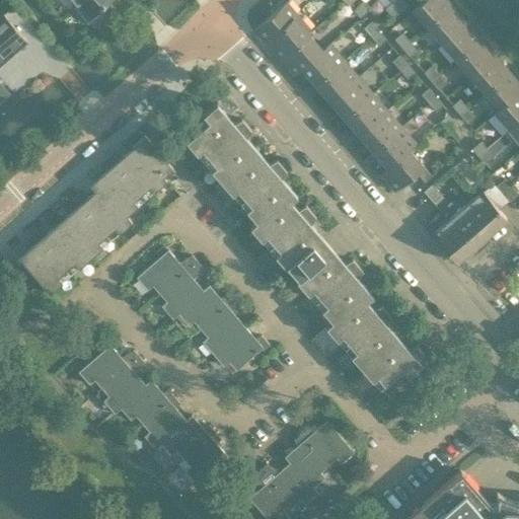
[(73,0),(77,5),(75,7),(87,22),(102,9),(100,7),(103,4),(103,3),(106,0),(73,0)]
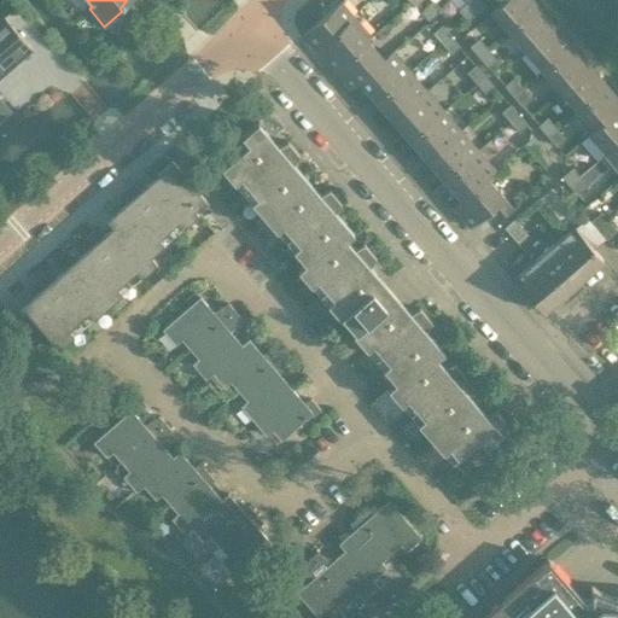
[(477,13),(485,5),(481,0),(468,0),(467,3),(477,13)]
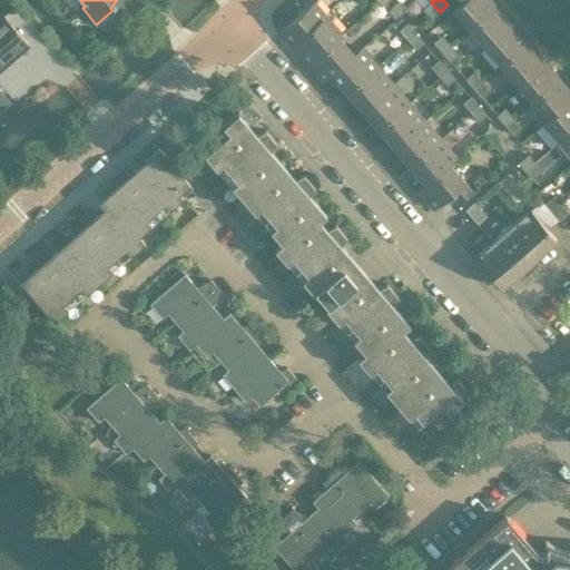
[(468,28),(494,5),(490,0),(463,0),(452,10),(468,28)]
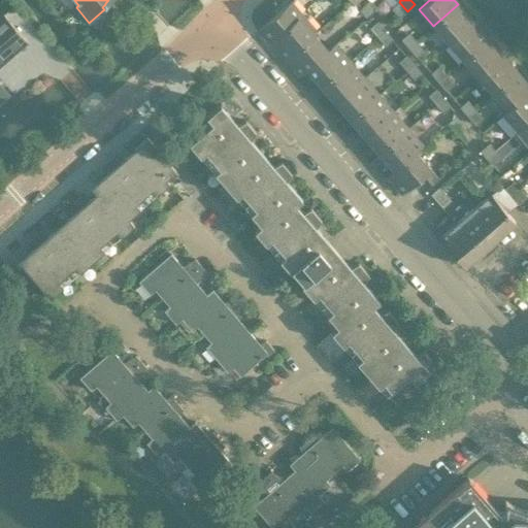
[(375,9),(374,9),(368,1),(359,9),(366,18),(375,9)]
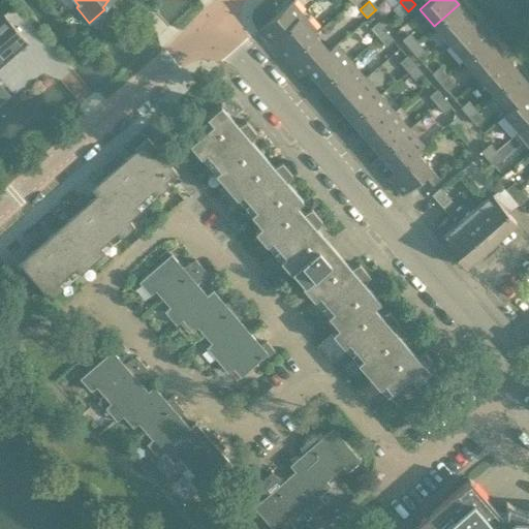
[(276,48),(307,20),(291,2),(257,31),(269,44),(271,42),(276,48)]
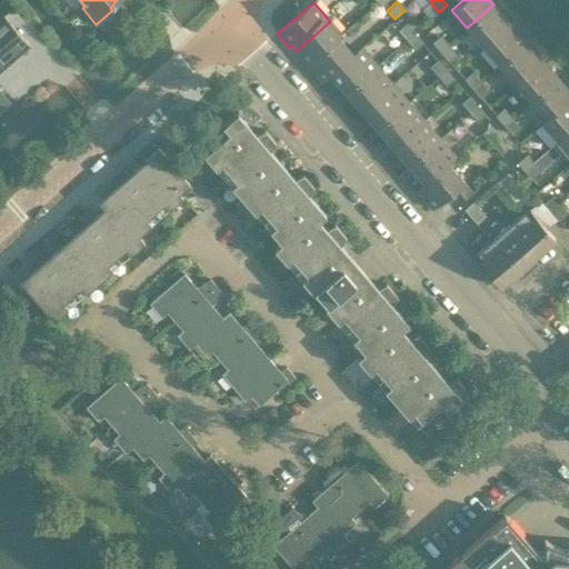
[(430,19),(439,12),(430,2),(421,9),(430,19)]
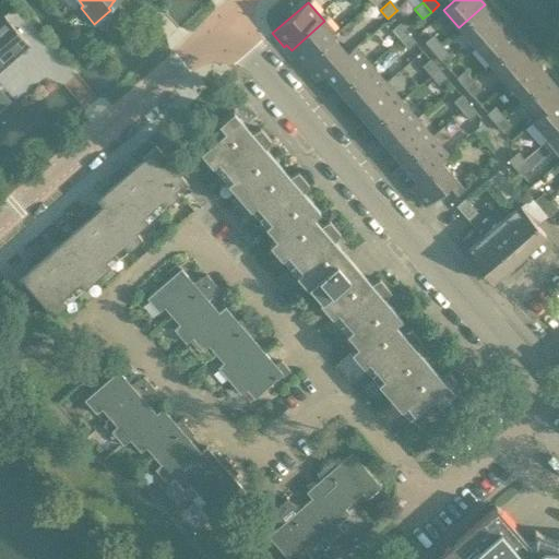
[(474,46),(501,23),(485,4),(459,27),(474,46)]
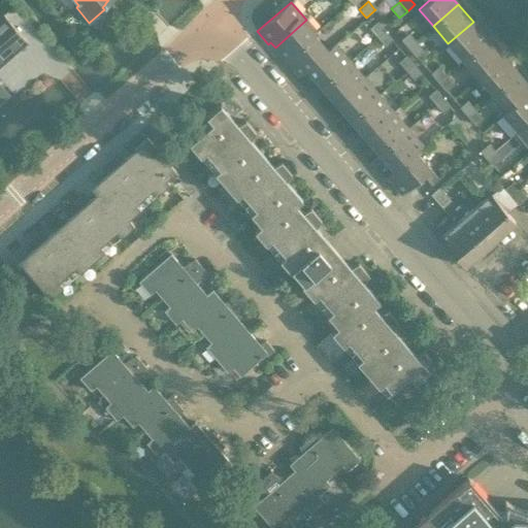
[(0,63),(27,41),(4,14),(0,17),(0,63)]
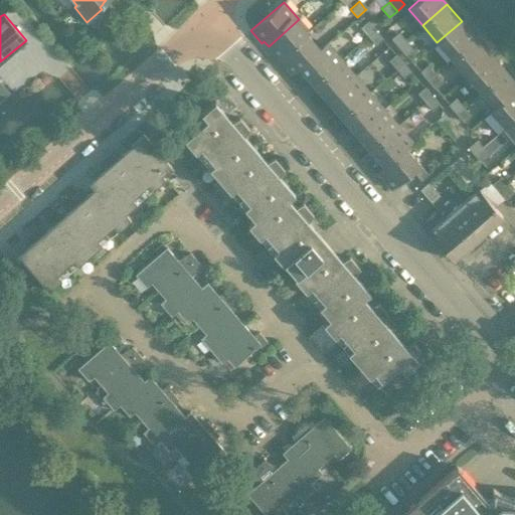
[(306,33),(309,30),(299,19),(269,46),(284,63),(311,40),(306,33)]
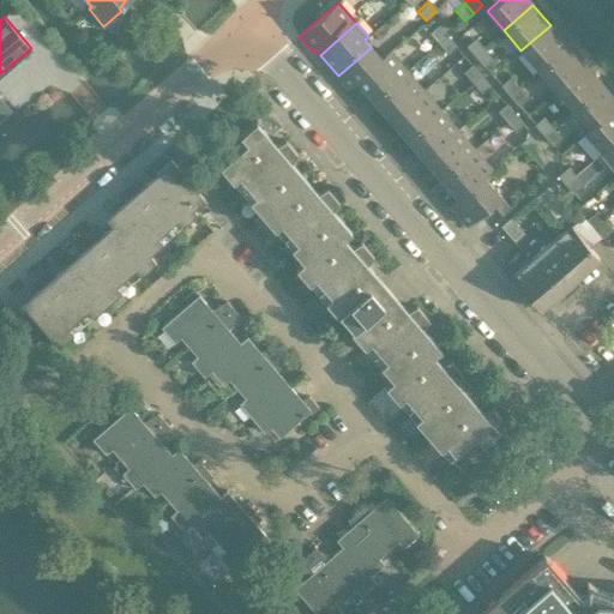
[(438,42),(447,35),(438,24),(429,32),(438,42)]
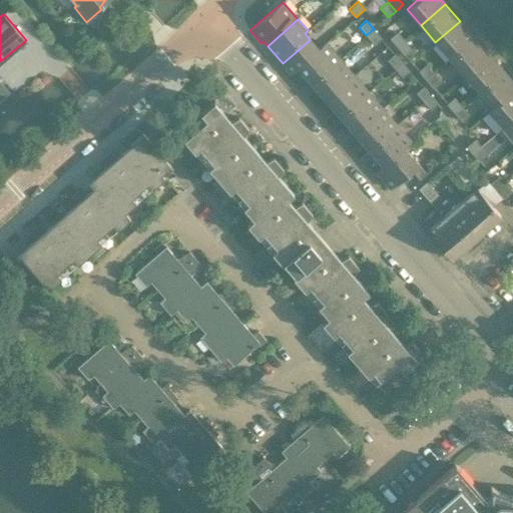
[(449,58),(473,37),(460,21),(435,42),(449,58)]
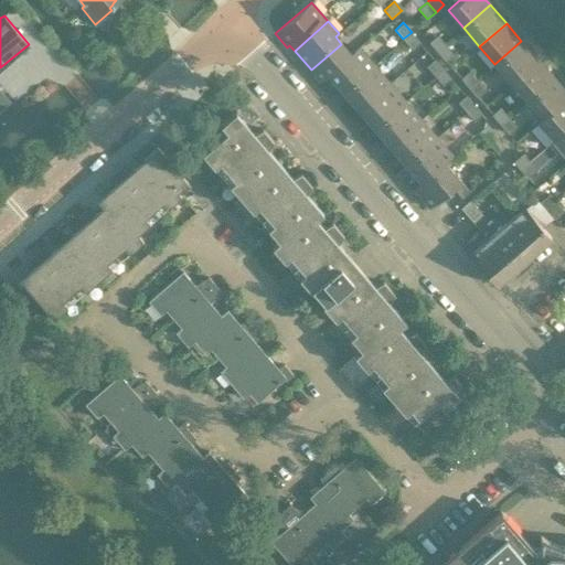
[(412,49),(420,42),(412,32),(403,39),(412,49)]
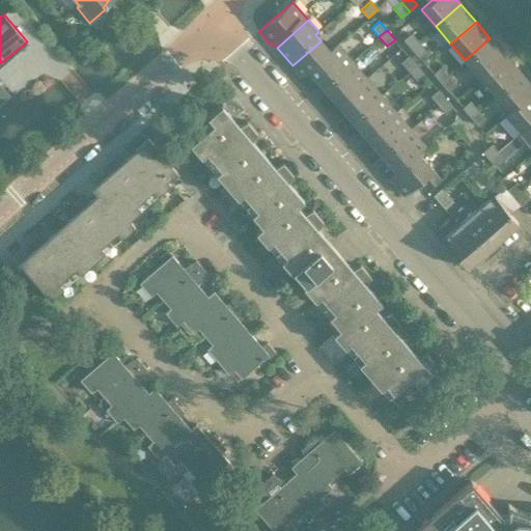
[(411,49),(419,42),(411,32),(402,39),(411,49)]
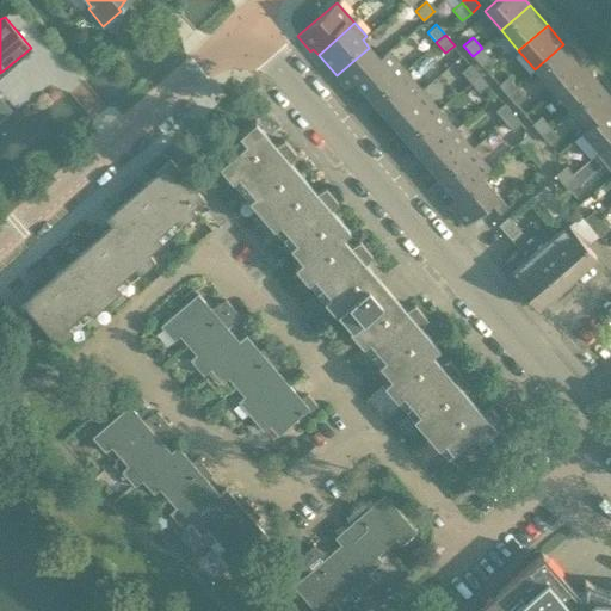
[(551,90),(581,65),(563,44),(535,69),(551,90)]
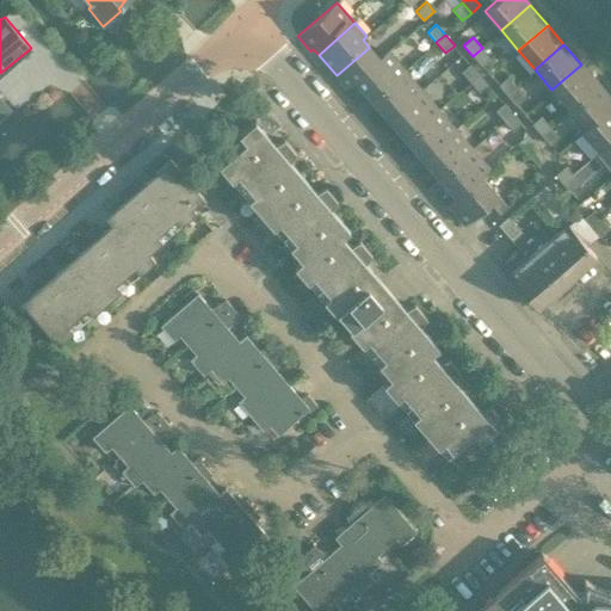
[(387,50),(378,57),(369,48),(337,75),(347,87),(355,81),(363,91),(396,61),(387,50)]
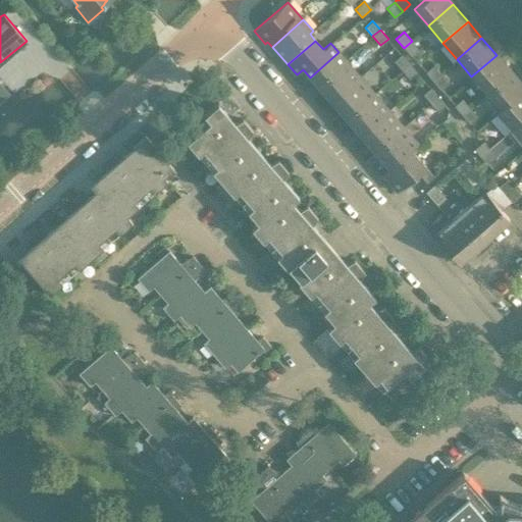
[(412,56),(419,50),(412,41),(404,48),(412,56)]
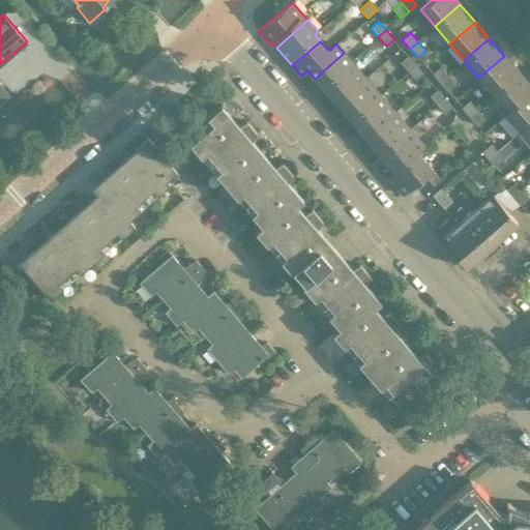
[(330,96),(359,71),(344,53),(315,79),(330,96)]
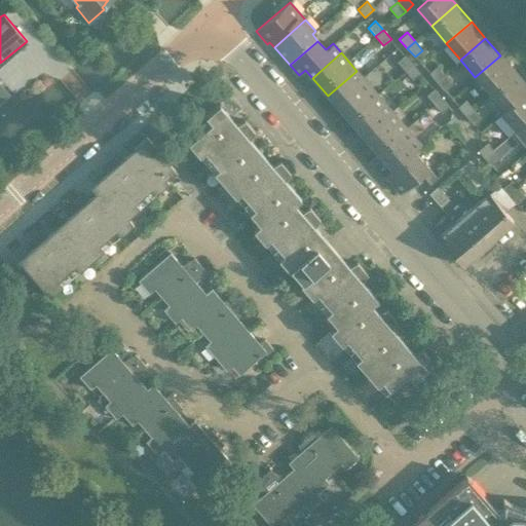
[(405,70),(412,63),(405,54),(397,62),(405,70)]
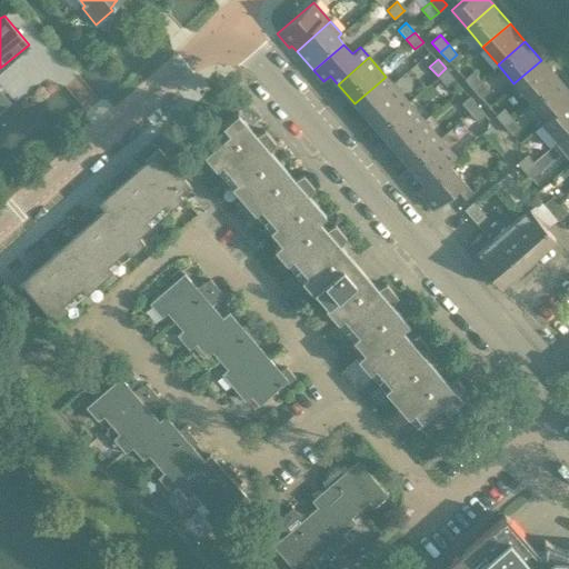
[(530,101),(557,78),(541,60),(513,83),(530,101)]
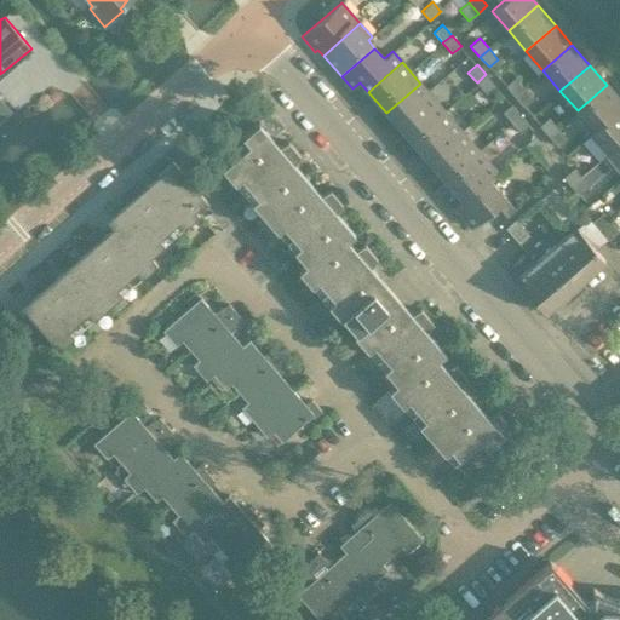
[(486,93),(495,85),(486,74),(477,82),(486,93)]
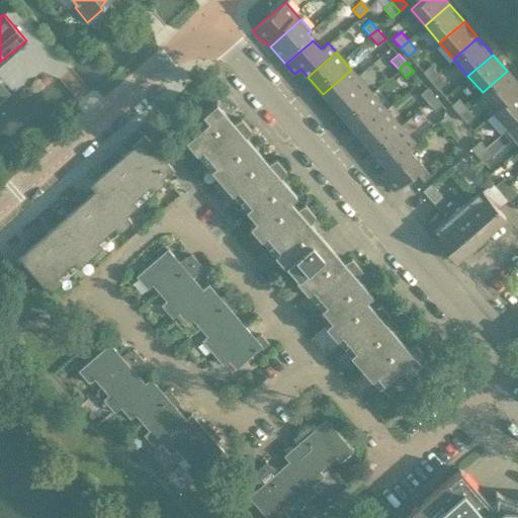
[(429,80),(437,74),(430,65),(422,71),(429,80)]
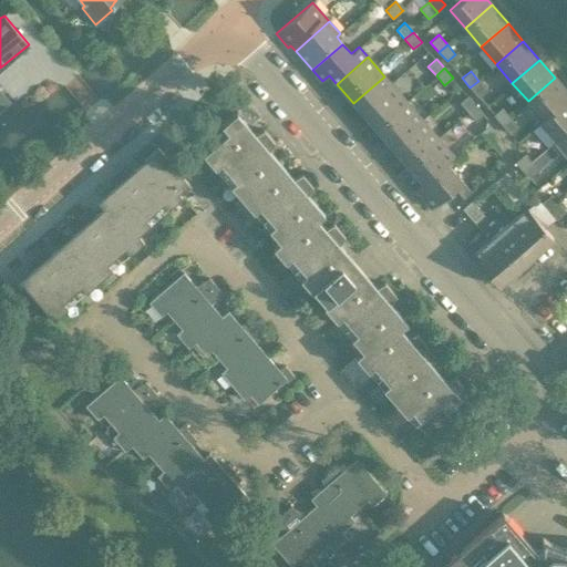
[(370,123),(402,96),(384,76),(353,103),(370,123)]
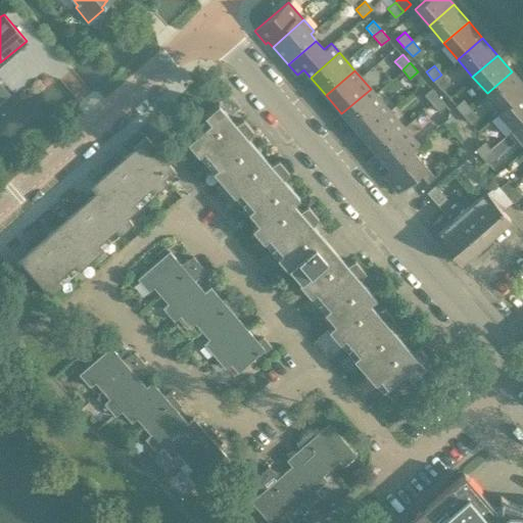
[(501,109),(522,90),(522,84),(512,72),(487,93),(501,109)]
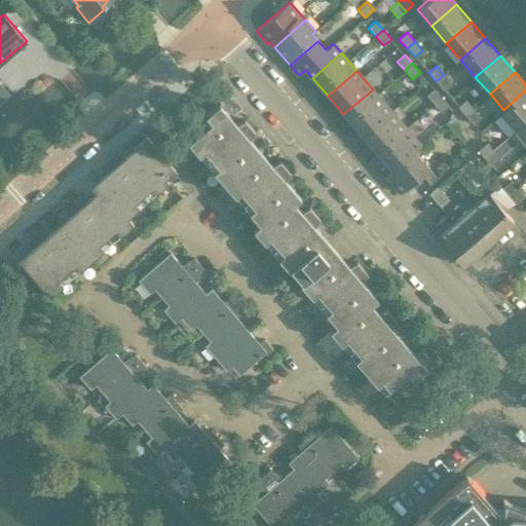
[(444,90),(452,84),(444,75),(436,81),(444,90)]
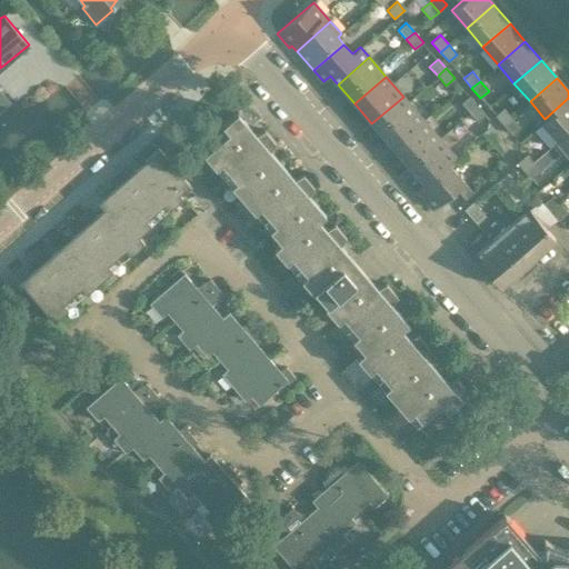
[(469,112),(478,105),(469,96),(461,102),(469,112)]
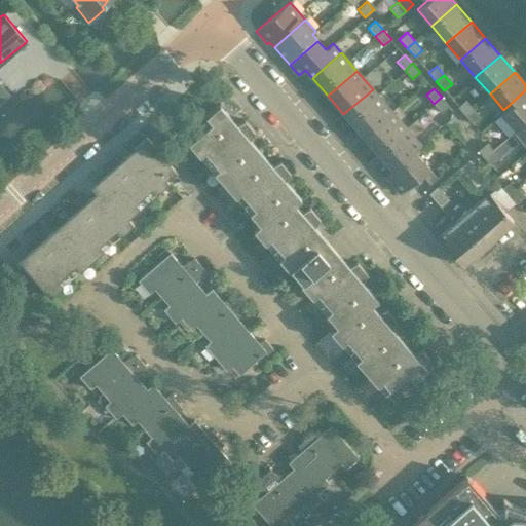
[(360,133),(388,107),(373,89),(343,114),(360,133)]
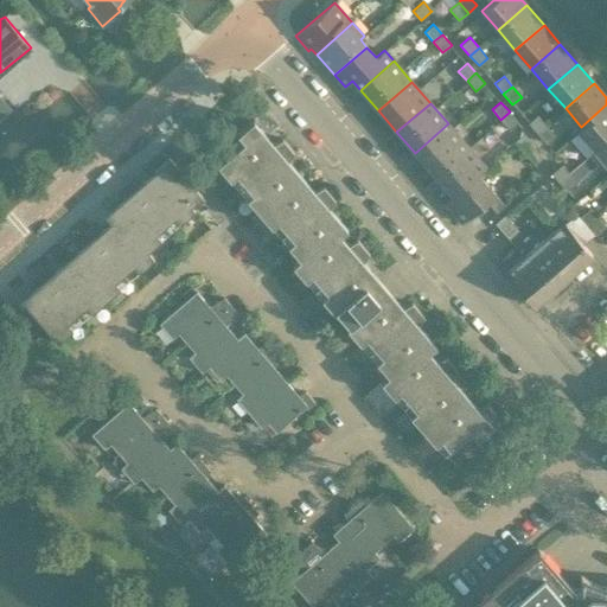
[(594,151),(606,139),(606,104),(581,127),(576,131),(594,151)]
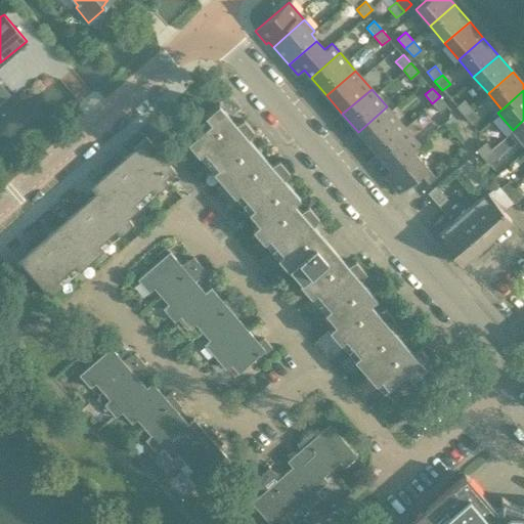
[(440,113),(447,105),(440,96),(432,103),(440,113)]
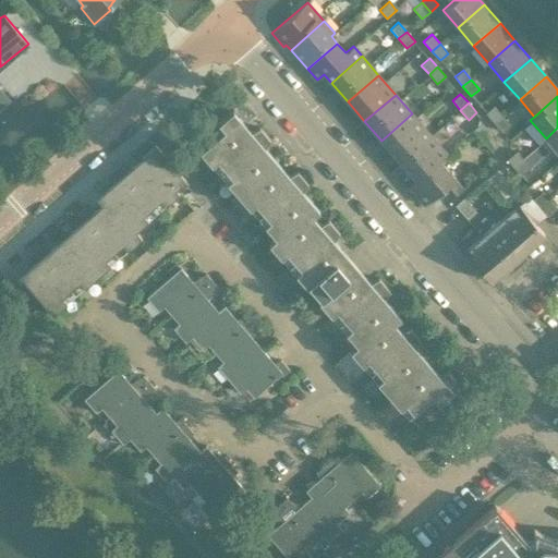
[(494,122),(501,114),(494,105),(485,112),(494,122)]
